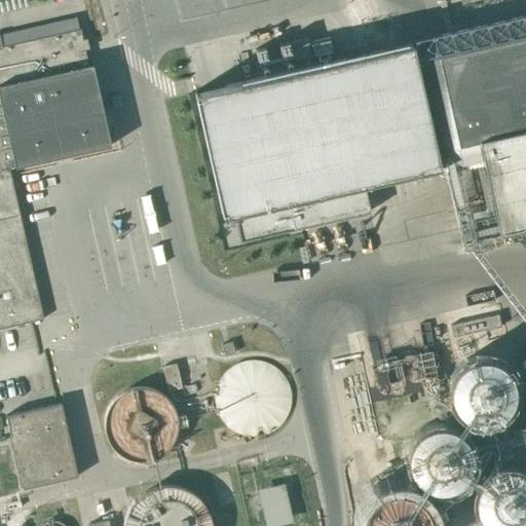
[(0,329),(45,317),(24,231),(20,215),(9,170),(110,146),(91,65),(87,66),(84,50),(88,49),(86,38),(82,39),(79,29),(0,47),(0,329)]
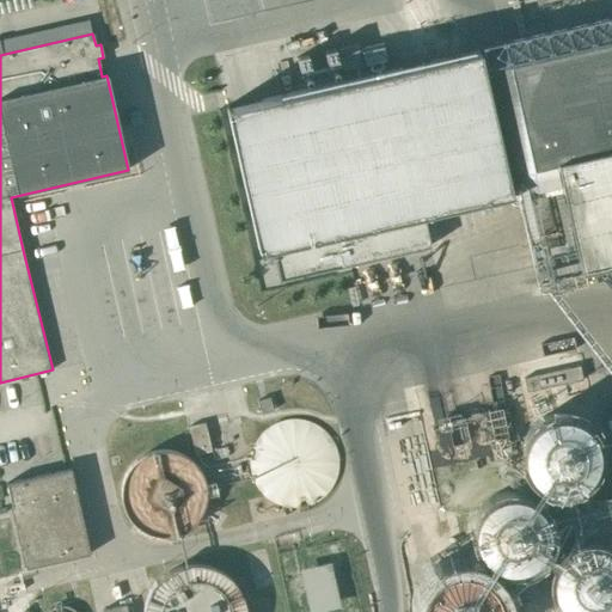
[(611,47),(509,71),(503,72),(530,182),(558,175),(560,184),(580,270),(611,263),(611,47)]
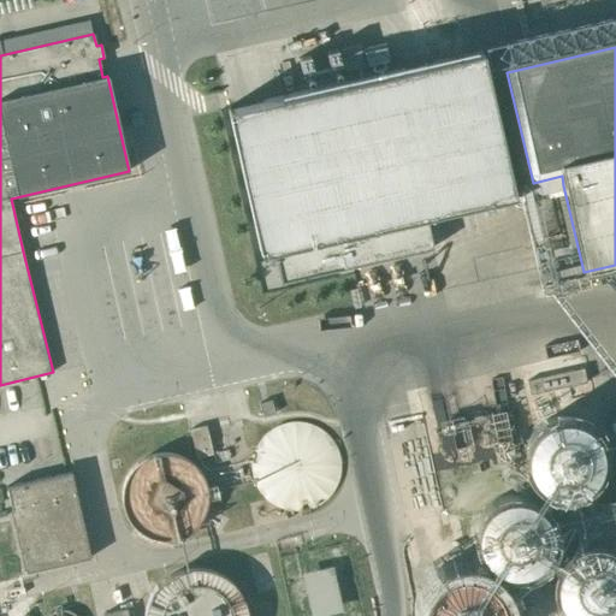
[(480,51),(227,106),(230,118),(259,247),(273,244),(282,282),(433,249),(425,211),(513,191),(481,51),(480,51)]
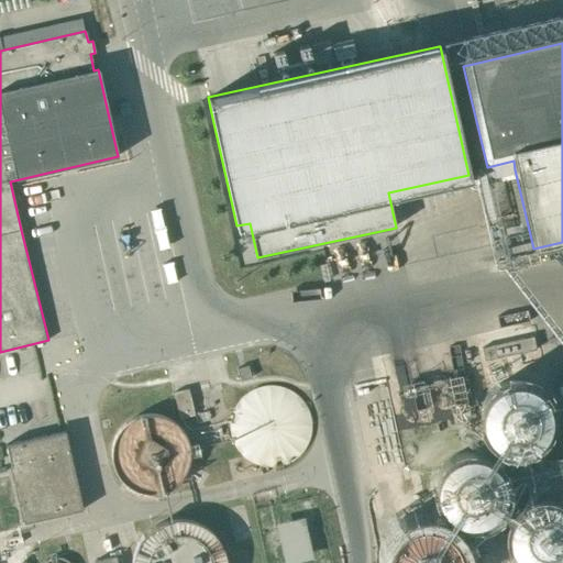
[(247,366),(236,368),(240,381),(251,377),(247,366)]
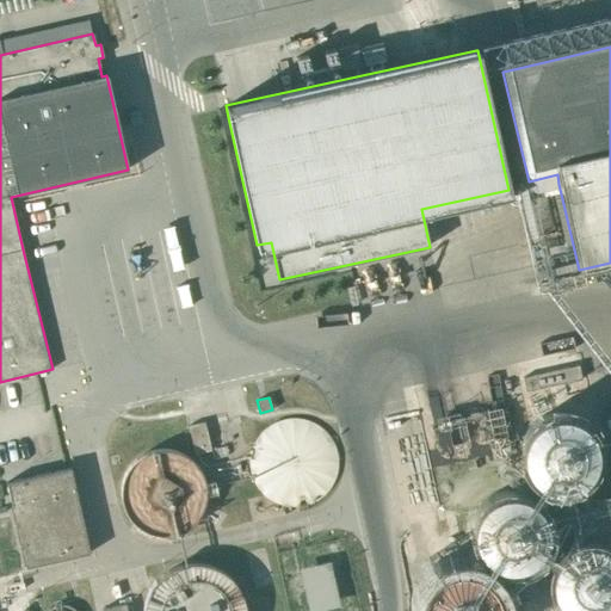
[(259,460),(251,462),(267,513),(344,489),(321,415),(252,437),(259,460)]
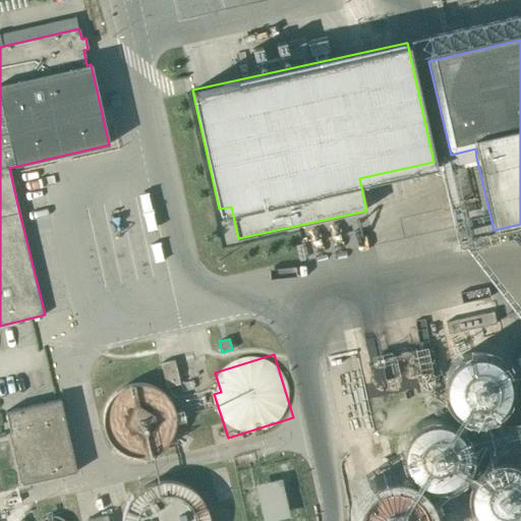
[(76,472),(60,399),(5,411),(21,484),(76,472)]
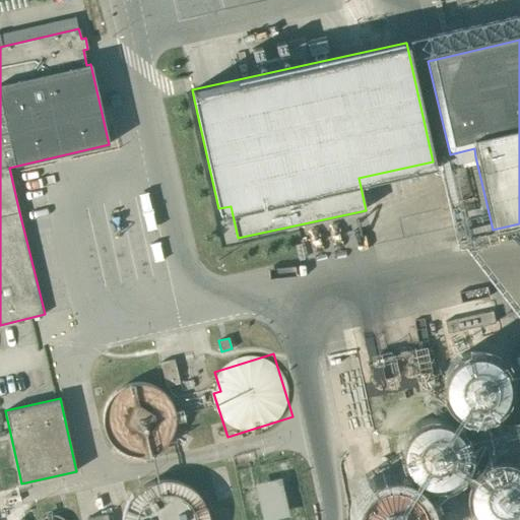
[(174,432),(175,399),(142,398),(142,405),(130,405),(129,429),(137,429),(137,432),(160,433),(160,432),(174,432)]
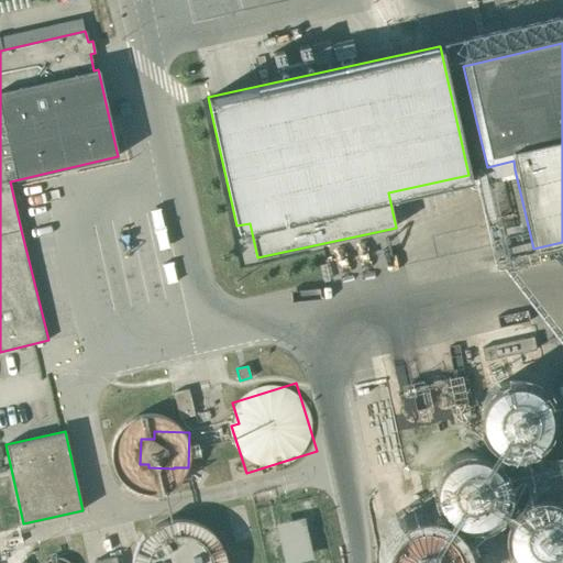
[(514,435),(484,443),(482,463),(494,507),(476,512),(461,511),(465,527),(438,525),(435,540),(442,562),(488,562),(490,554),(488,549),(503,544),(477,542),(525,529),(495,526),(511,521),(514,500),(538,493),(536,486),(539,452),(534,437),(514,435)]
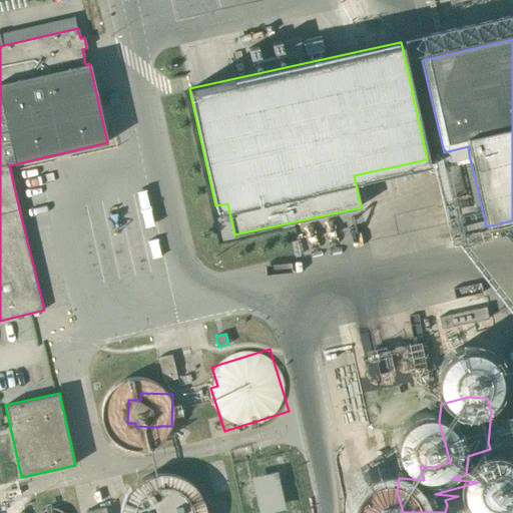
[(267,512),(286,509),(277,471),(250,477),(258,512),(267,512)]
